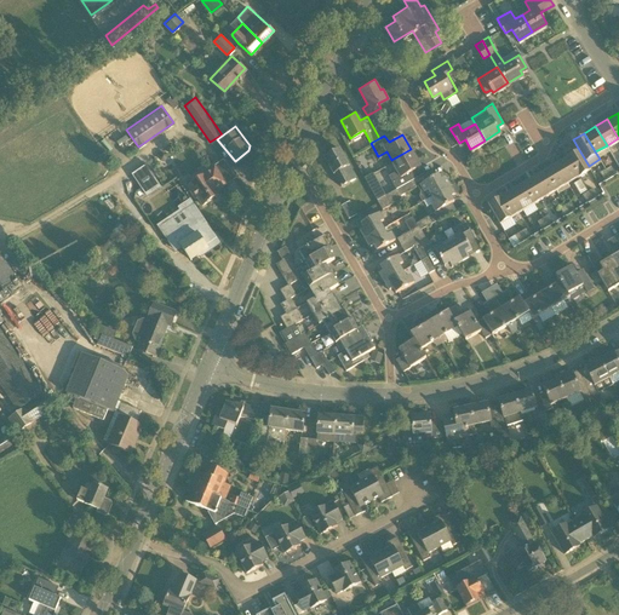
[(339,184),(355,176),(338,145),(324,154),(339,184)]
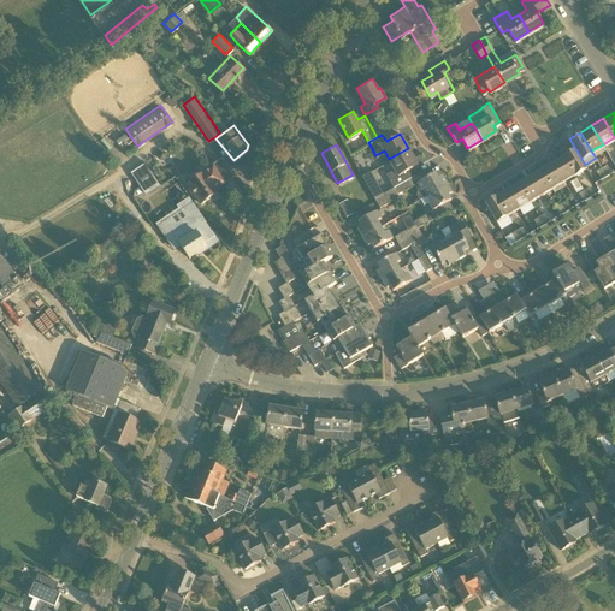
[(585,166),(585,165),(574,147),(563,154),(574,172),(585,166)]
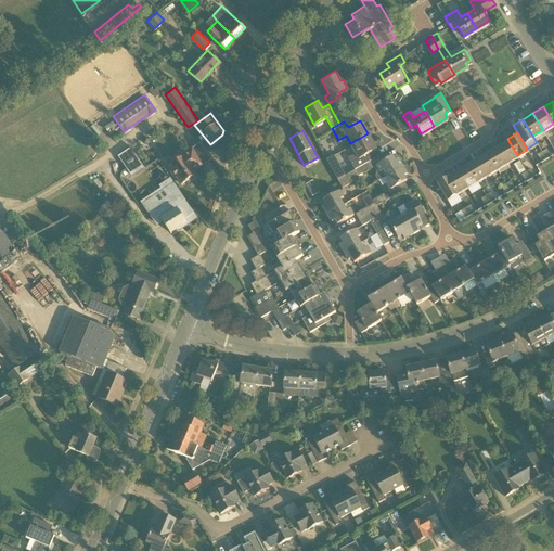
[(539,146),(550,142),(546,132),(536,137),(539,146)]
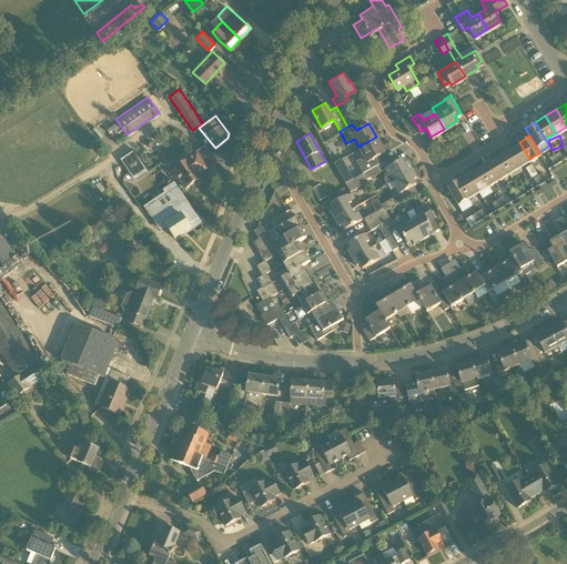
[(376,137),(358,147),(363,154),(355,158),(362,170),(375,163),(371,157),(384,150),(376,137)]
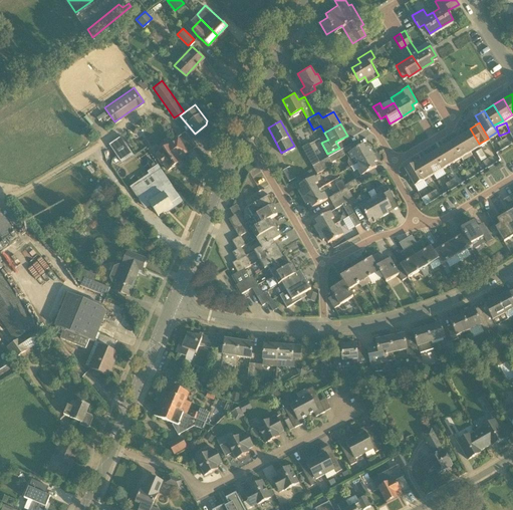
[(470,129),(460,134),(470,150),(479,144),(470,129)]
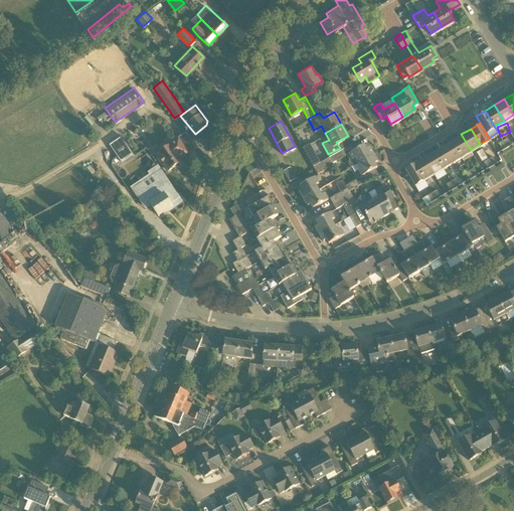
[(121,133),(109,140),(121,160),(133,152),(121,133)]
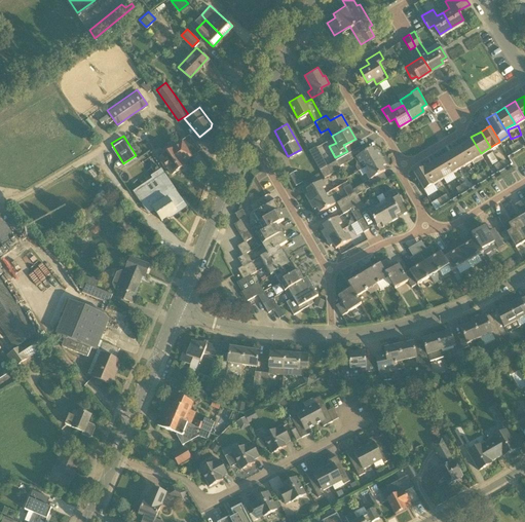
[(481,153),(471,137),(461,143),(471,158),(481,153)]
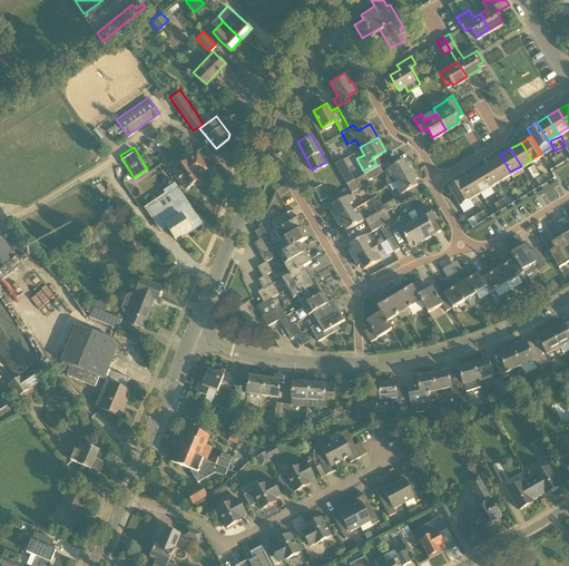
[(200,157),(196,149),(172,168),(179,179),(180,178),(185,186),(200,176),(198,173),(207,166),(200,157)]
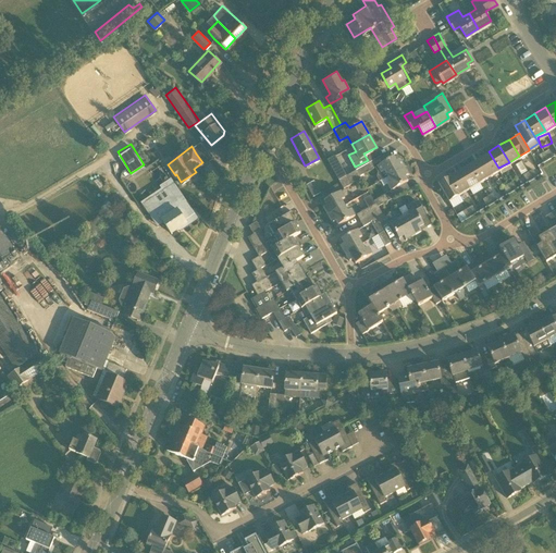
[(547,147),(543,149),(547,157),(552,154),(547,147)]
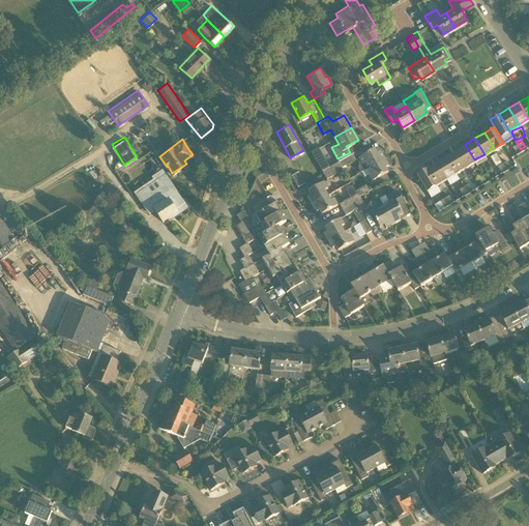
[(521,149),(517,142),(511,145),(517,151),(521,149)]
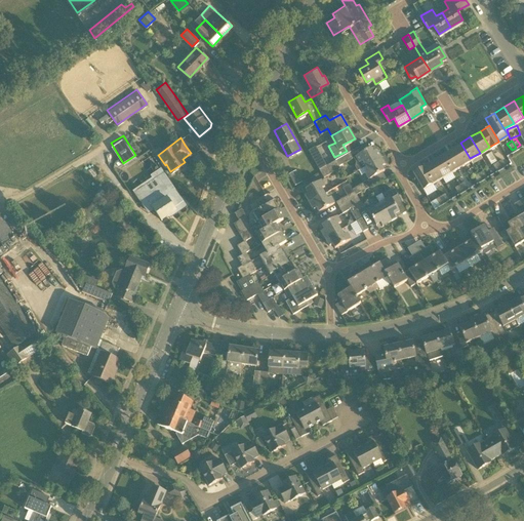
[(460,143),(451,149),(460,164),(470,158),(460,143)]
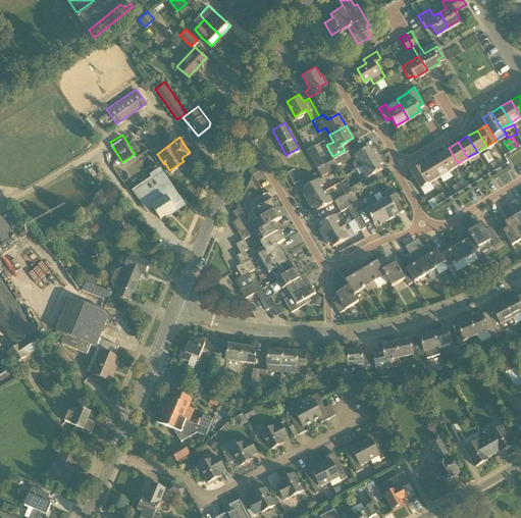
[(368,144),(363,147),(353,153),(355,157),(353,158),(352,163),(354,167),(359,164),(362,162),(377,153),(374,147),(370,149),(368,144)]
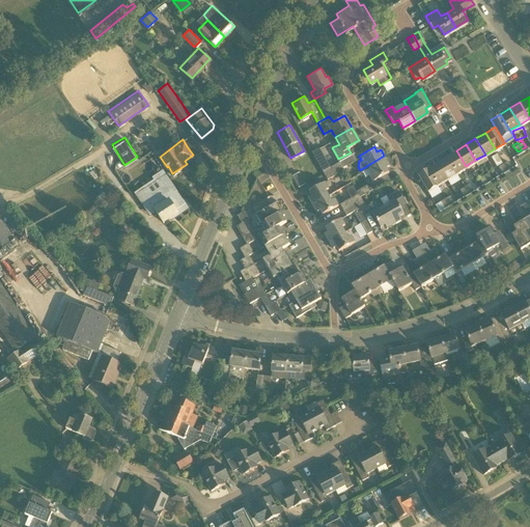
[(446,156),(456,172),(466,166),(456,150),(446,156)]
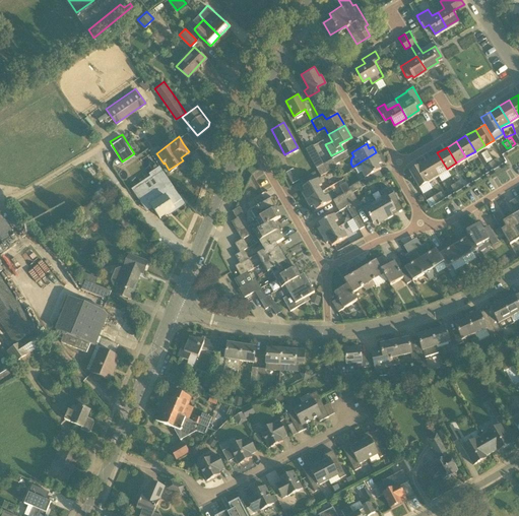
[(344,148),(343,149),(331,155),(335,162),(347,154),(344,148)]
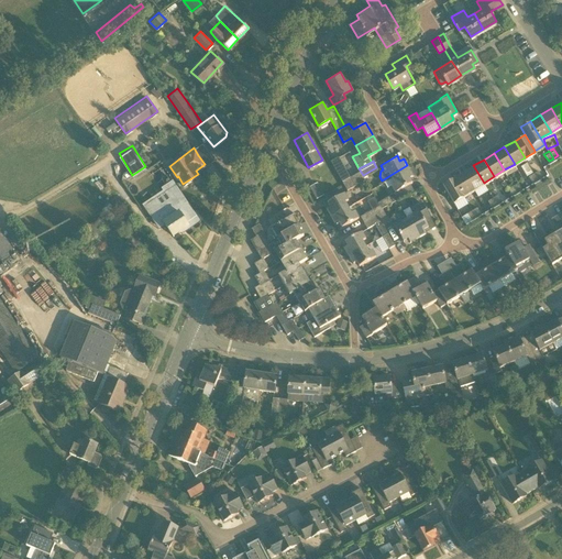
[(526,161),(520,164),(525,173),(531,170),(526,161)]
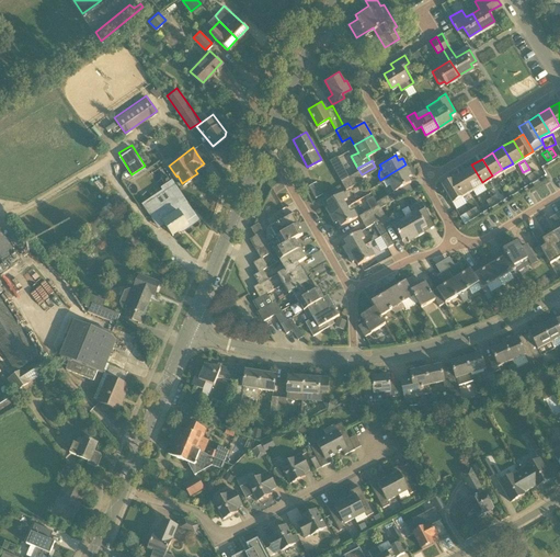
[(393,190),(408,181),(410,180),(407,175),(411,173),(406,165),(389,174),(392,180),(389,182),(393,190)]
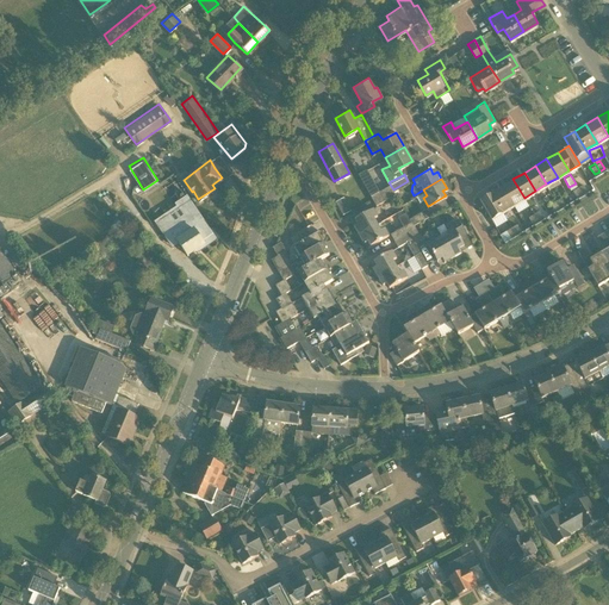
[(513,179),(502,186),(513,204),(524,198),(513,179)]
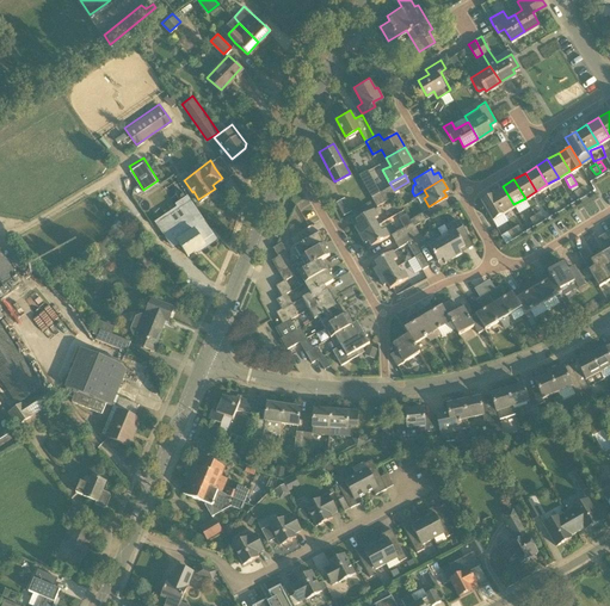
[(379,190),(374,181),(365,186),(370,195),(379,190)]
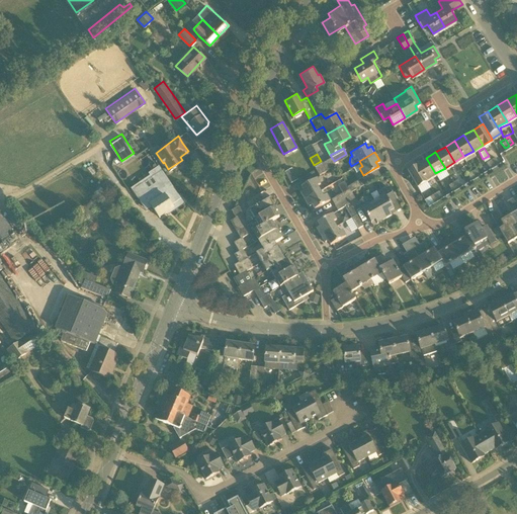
[(335,163),(334,161),(330,155),(314,165),(319,173),(335,163)]
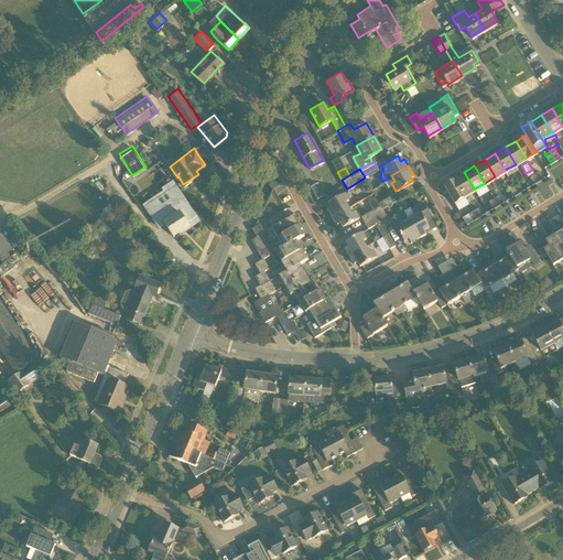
[(538,169),(533,172),(538,179),(542,176),(538,169)]
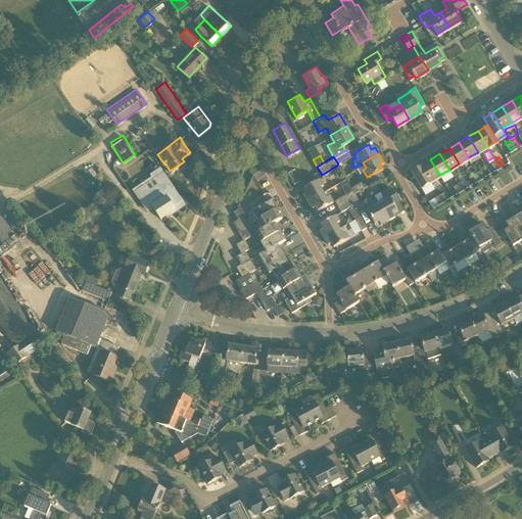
[(430,159),(421,164),(430,181),(439,175),(430,159)]
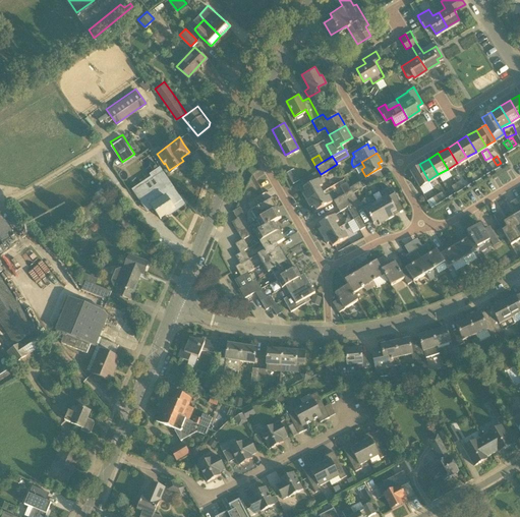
[(497,165),(493,159),(488,161),(493,168),(497,165)]
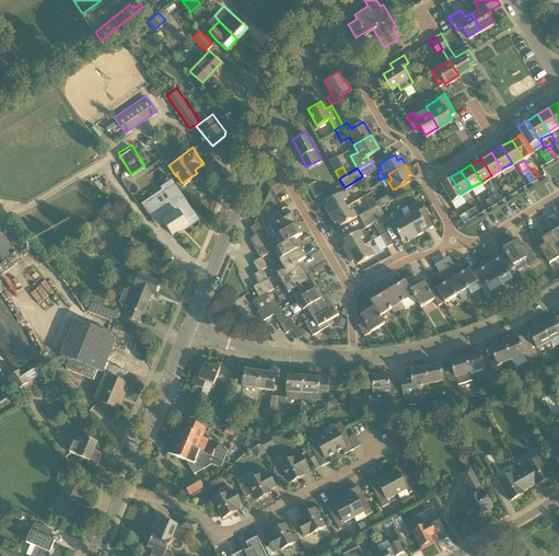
[(461,194),(451,176),(440,183),(451,199),(461,194)]
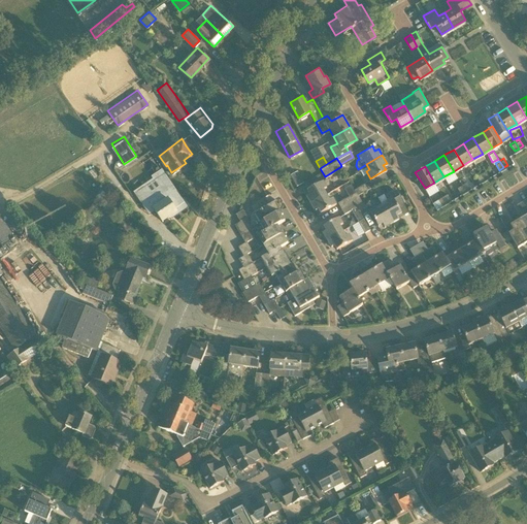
[(303,179),(297,169),(290,172),(296,184),(303,179)]
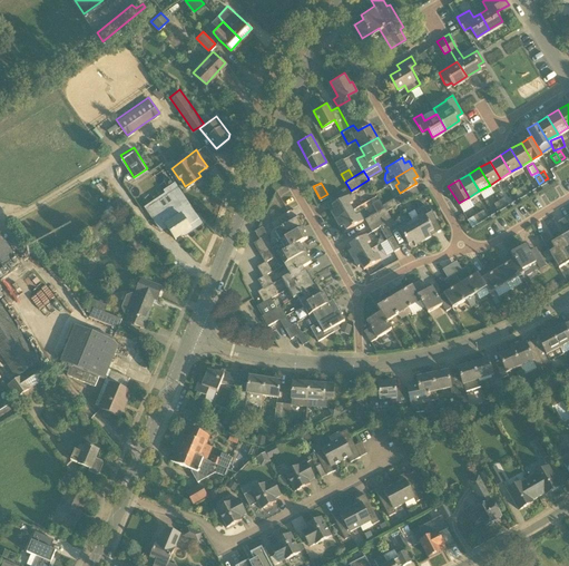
[(523,183),(519,186),(523,193),(528,191),(523,183)]
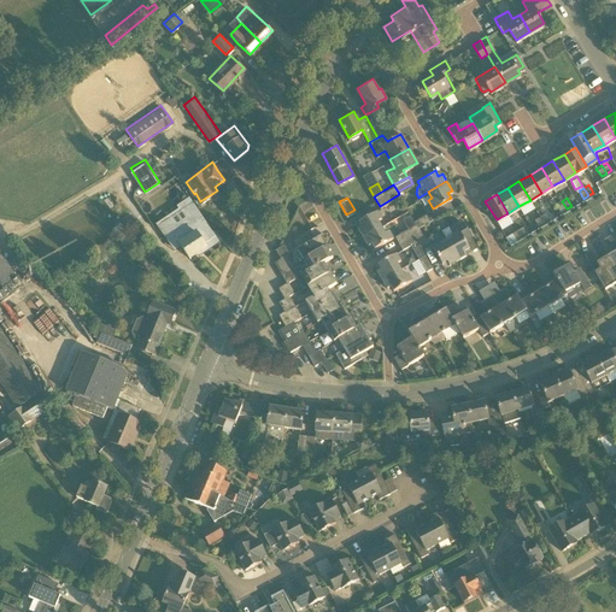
[(561,212),(567,209),(562,201),(556,204),(561,212)]
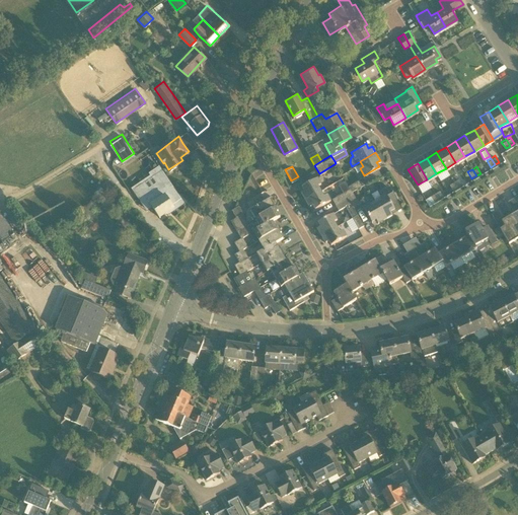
[(300,191),(304,198),(319,189),(317,184),(320,181),(316,175),(301,185),(304,189),(300,191)]
